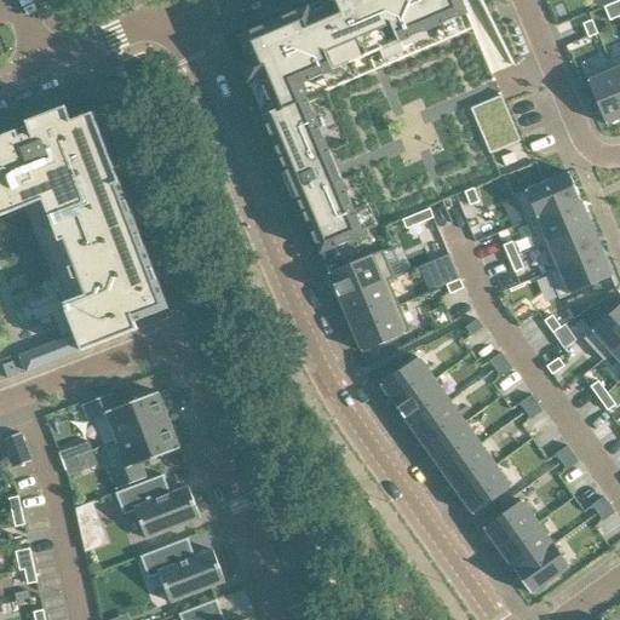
[(322,0),(322,1),(239,36),(250,61),(241,64),(263,118),(326,91),(474,28),(461,0),(322,0)]
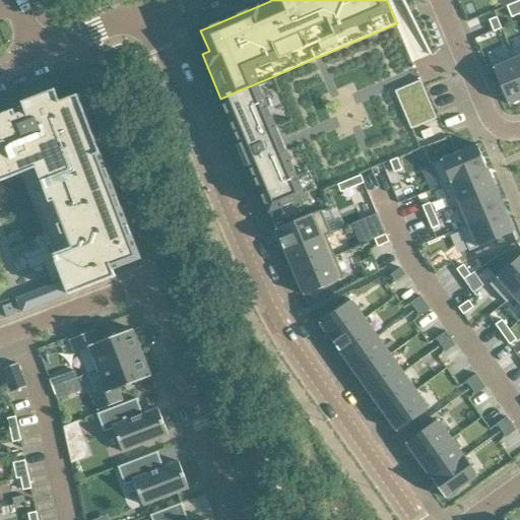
[(514,3),(507,6),(511,17),(519,14),(514,3)]
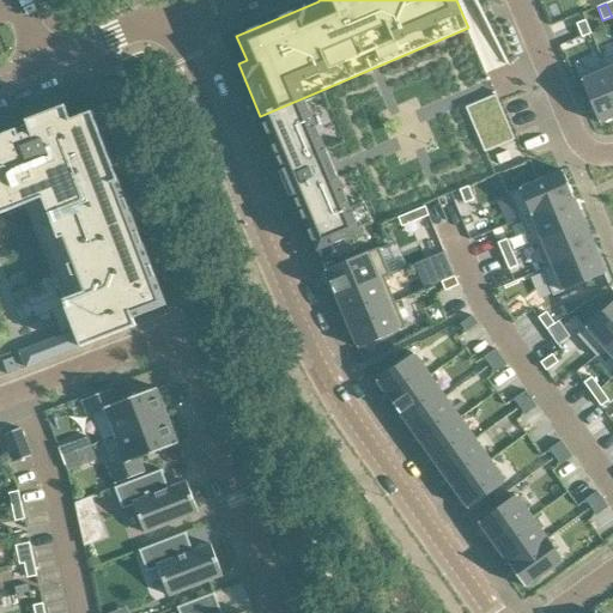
[(586,20),(576,24),(582,37),(590,34),(586,20)]
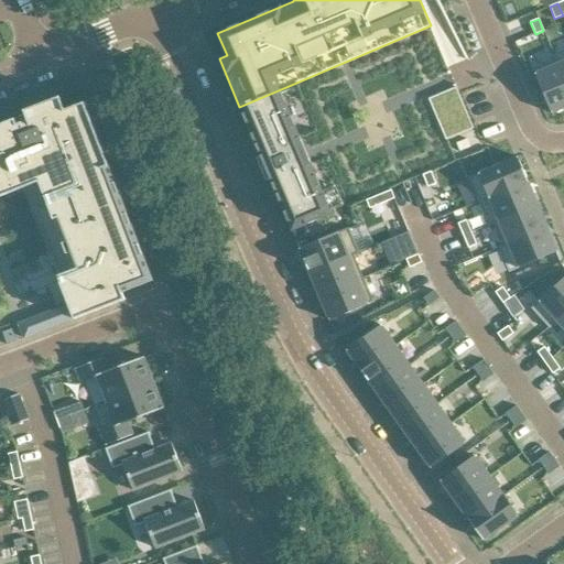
[(563,50),(552,55),(554,60),(555,60),(563,80),(563,50)]
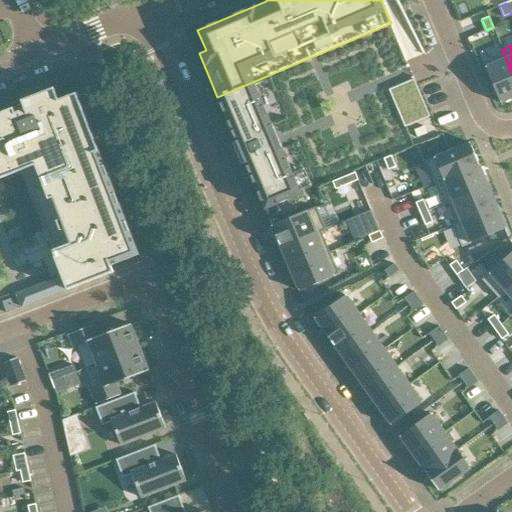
[(503,54),(483,63),(500,103),(511,97),(511,73),(504,54),(503,54)]
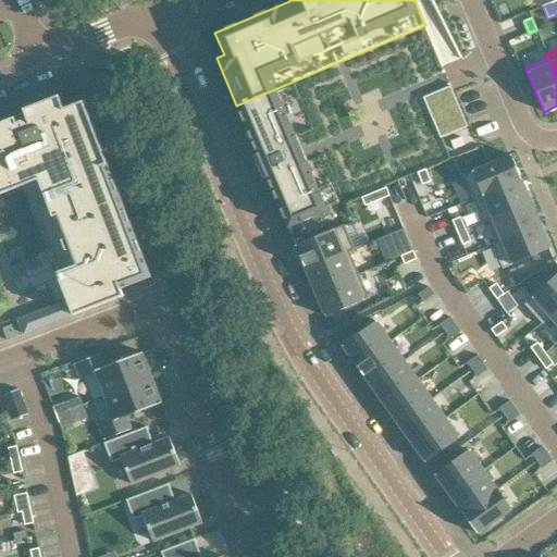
[(293,82),(236,106),(257,155),(254,157),(255,159),(259,158),(267,174),(261,176),(263,178),(267,177),(288,227),(327,211),(277,93),(294,86),(293,82)]
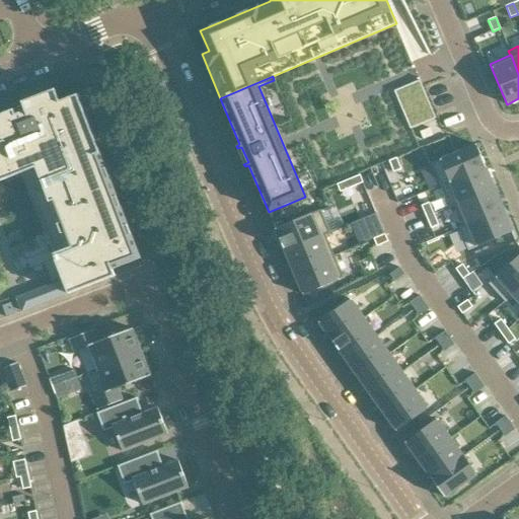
[(420,80),(394,91),(411,129),(436,118),(420,80)]
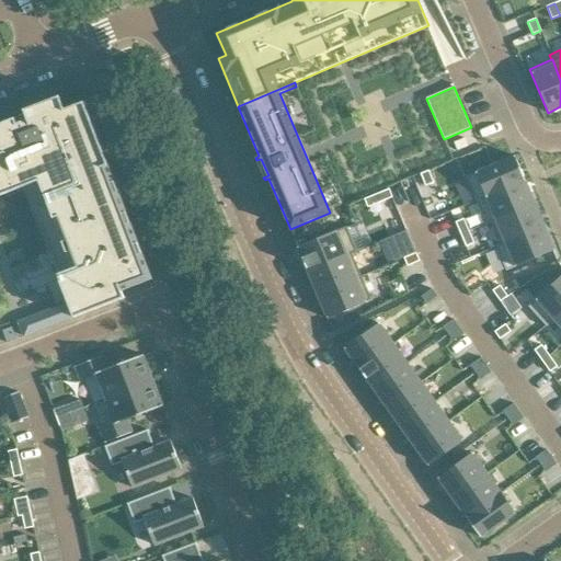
[(0,195),(38,181),(47,205),(36,209),(41,220),(53,216),(72,268),(56,274),(67,302),(19,322),(24,336),(124,298),(122,290),(151,278),(83,102),(65,109),(59,96),(47,100),(48,104),(38,109),(36,104),(23,110),(24,114),(0,123),(0,195)]
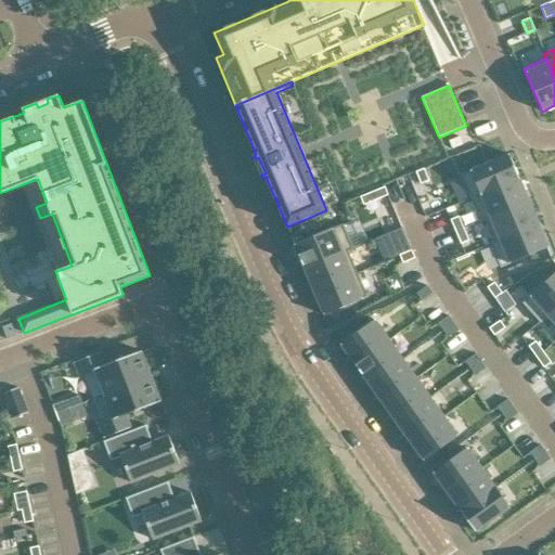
[(510,154),(461,175),(470,198),(519,178),(510,154)]
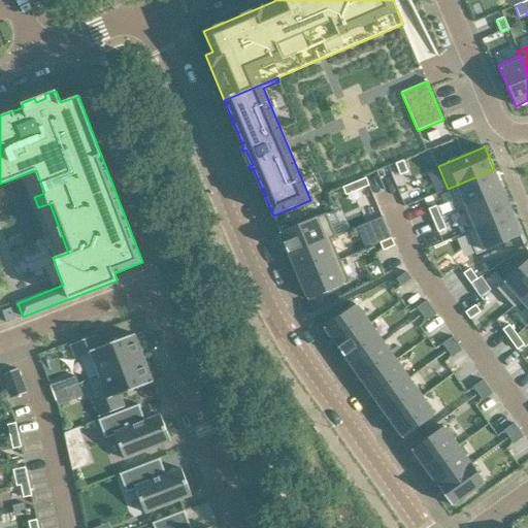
[(494,169),(448,189),(458,211),(462,209),(462,208),(503,191),(494,169)]
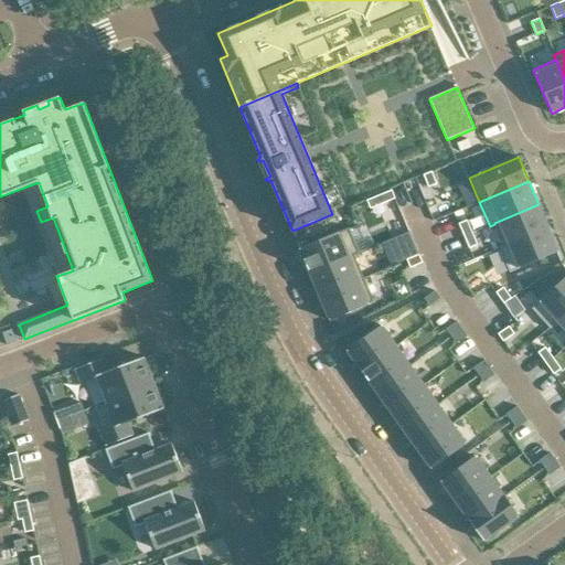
[(392,191),(366,201),(370,209),(395,199),(392,191)]
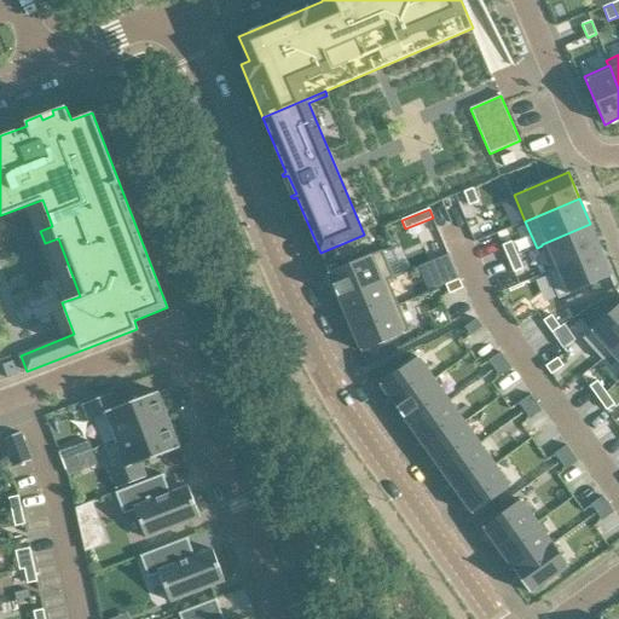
[(501,215),(491,220),(497,233),(507,230),(501,215)]
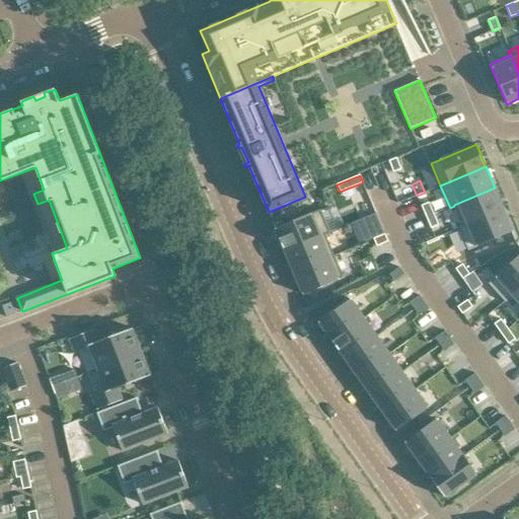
[(495,188),(454,205),(454,206),(462,225),(463,227),(504,210),(495,188)]
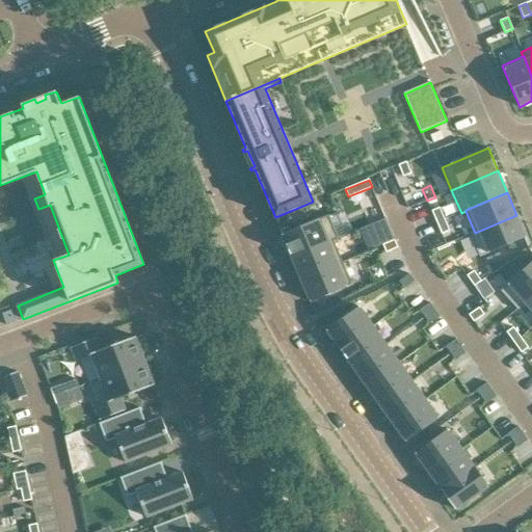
[(440,207),(431,211),(436,222),(445,218),(440,207)]
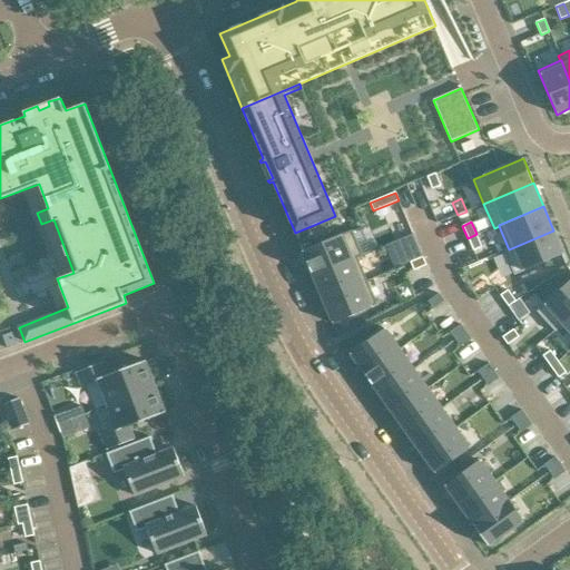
[(352,231),(302,252),(313,276),(357,257),(357,258),(363,256),(352,231)]
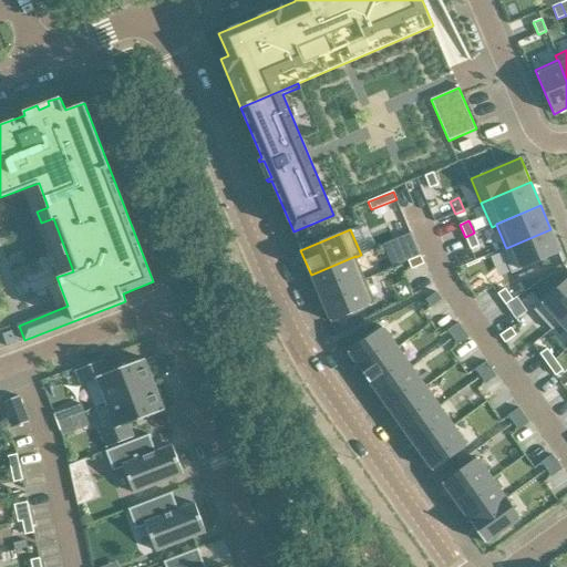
[(505,246),(501,248),(512,274),(560,253),(550,229),(506,248),(505,246)]
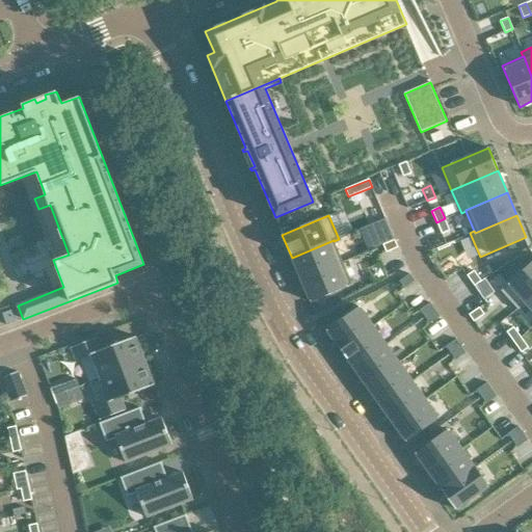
[(384,218),(361,229),(369,250),(383,244),(394,240),(384,218)]
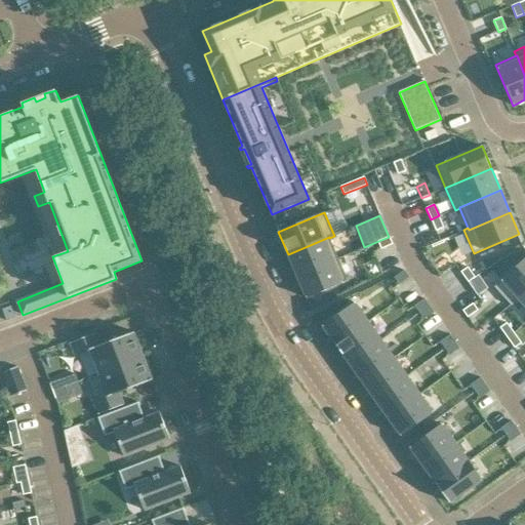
[(439,215),(431,219),(436,231),(443,228),(439,215)]
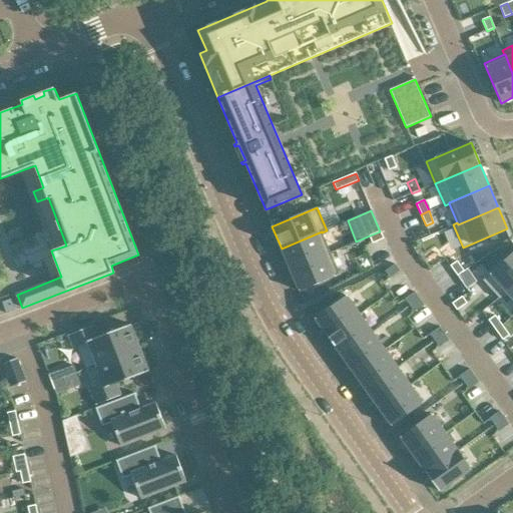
[(322,231),(282,248),(290,270),(331,252),(322,232),(322,231)]
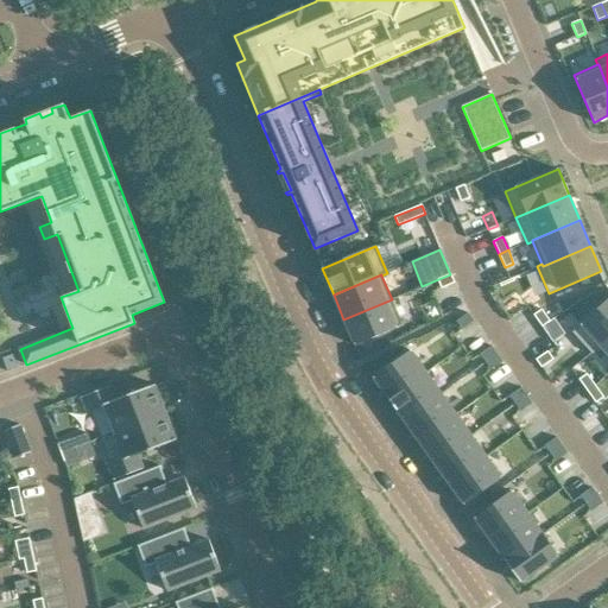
[(450,274),(438,279),(442,289),(455,283),(451,274),(450,274)]
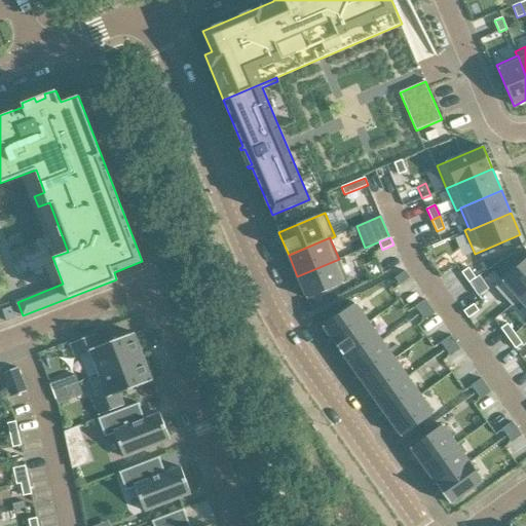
[(525,258),(495,287),(513,306),(520,299),(519,298),(525,291),(525,258)]
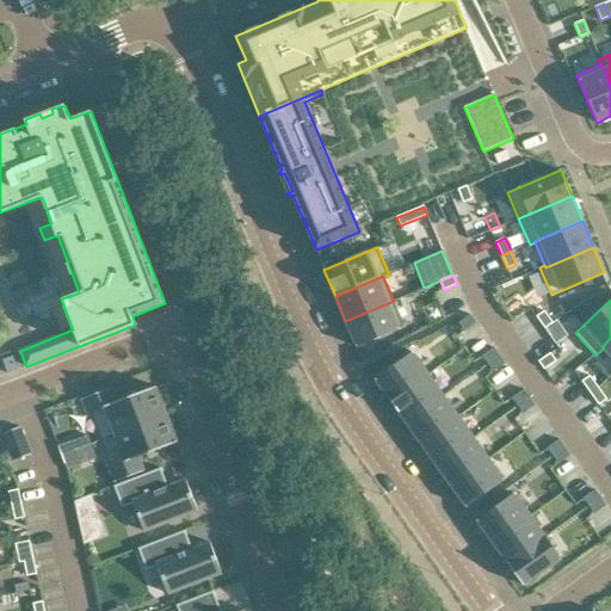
[(394,301),(345,321),(357,347),(405,327),(394,301)]
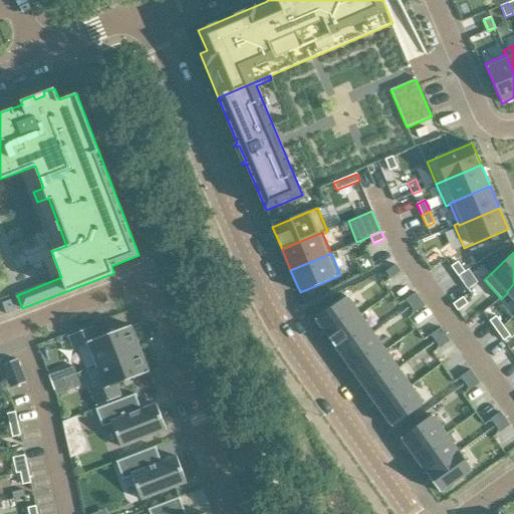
[(458,261),(451,266),(459,276),(465,271),(458,261)]
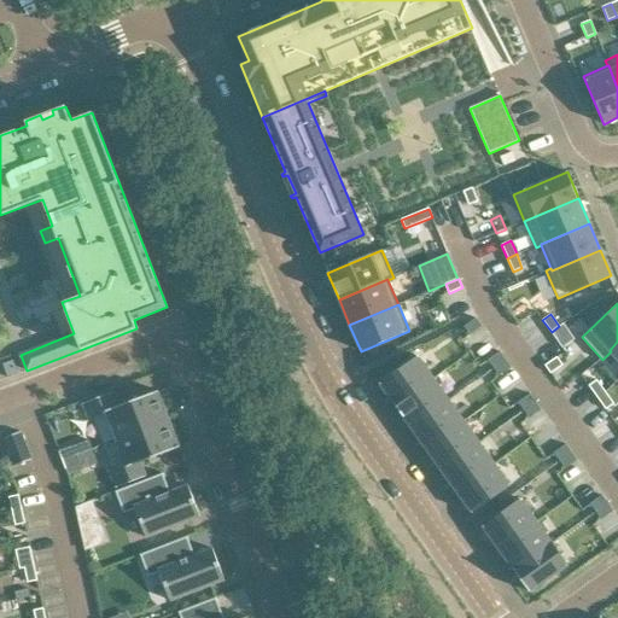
[(476,318),(464,327),(470,334),(482,326),(476,318)]
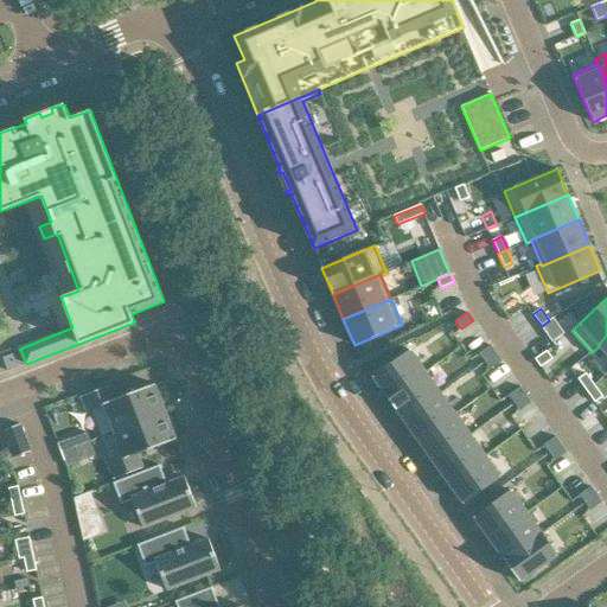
[(491,345),(479,353),(485,362),(497,353),(491,345)]
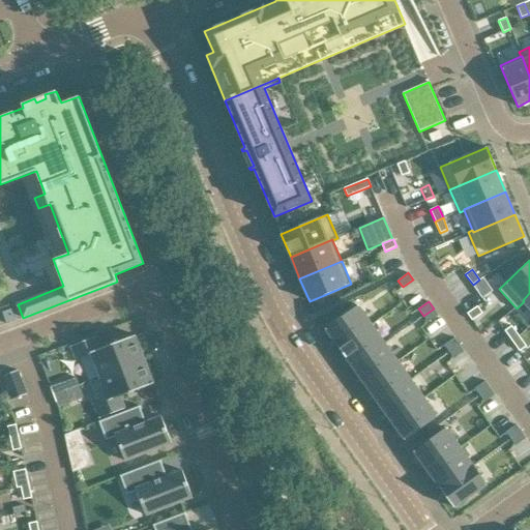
[(358,305),(325,329),(339,348),(372,325),(358,305)]
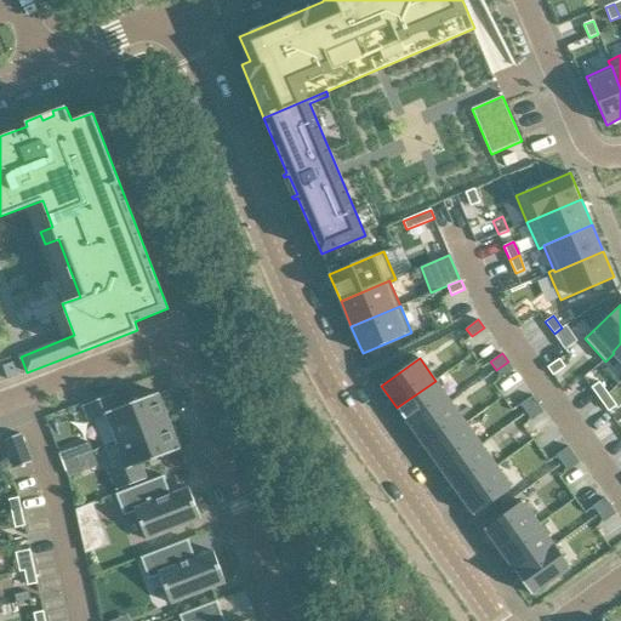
[(559,358),(547,366),(553,375),(565,366),(559,358)]
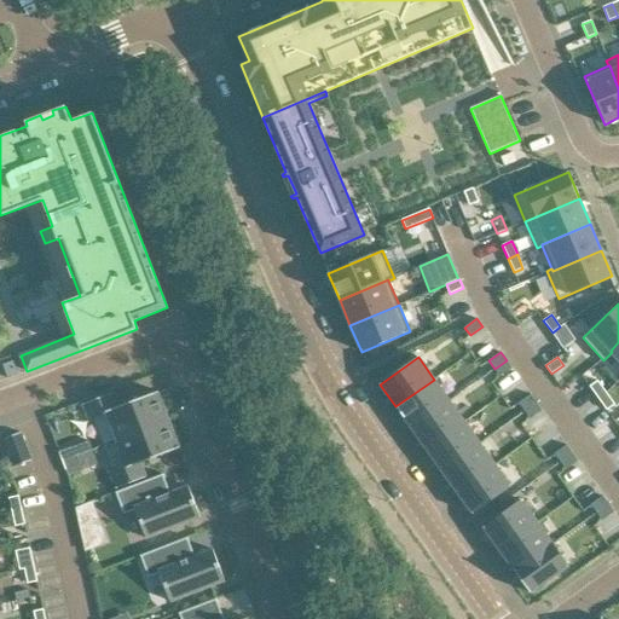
[(507,360),(495,369),(499,376),(512,368),(507,360)]
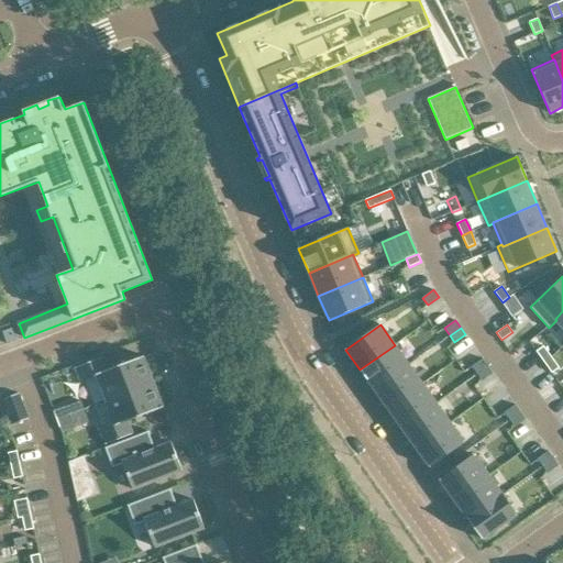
[(395,345),(360,370),(374,389),(409,365),(395,345)]
